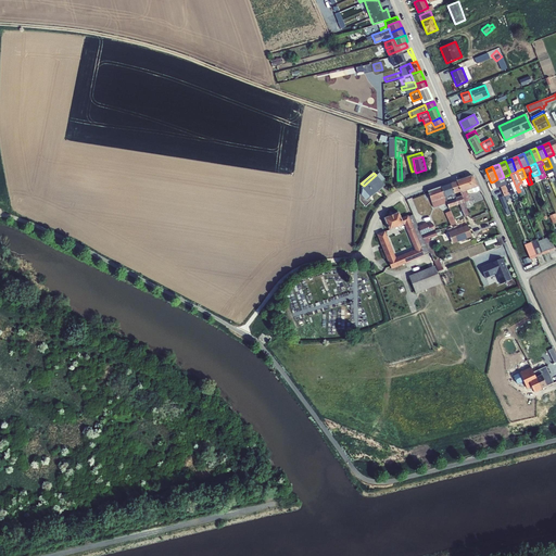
[(379,173),(376,175),(382,181),(386,179),(379,173)]
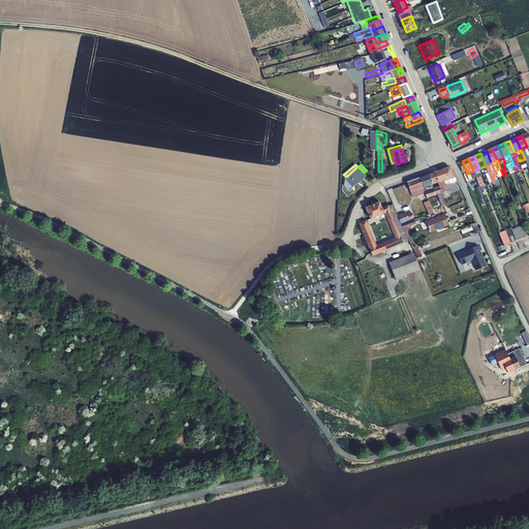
[(489,173),(486,165),(479,168),(484,177),(485,180),(487,178),(486,174),(489,173)]
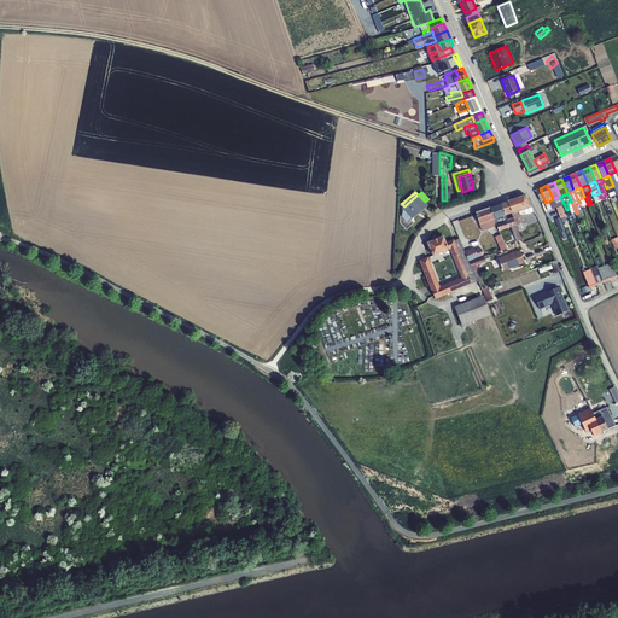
[(404,207),(402,208),(412,219),(429,205),(425,202),(418,194),(404,207)]
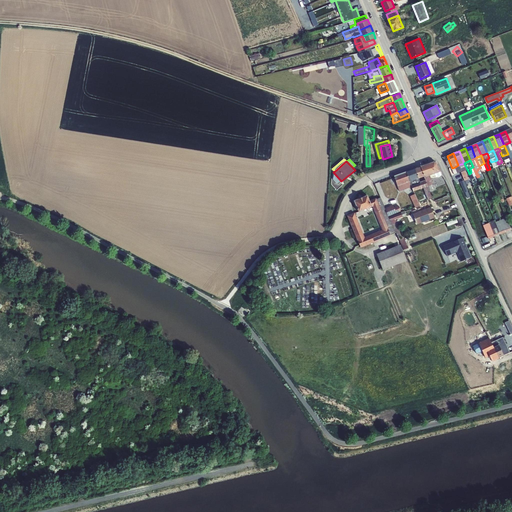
[(434,162),(429,164),(432,174),(435,173),(441,171),(437,163),(434,162)]
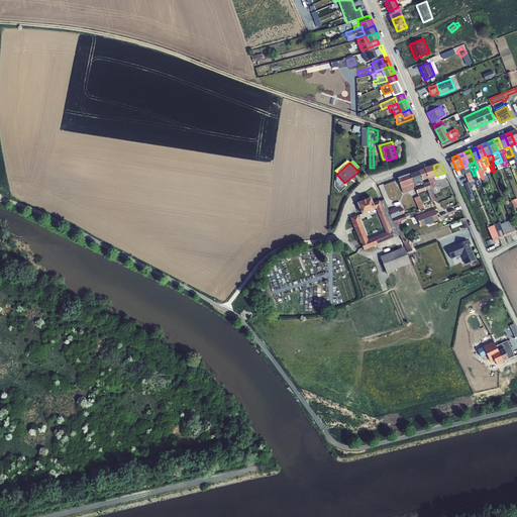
[(462,167),(466,174),(468,179),(466,180),(467,183),(473,181),(470,174),(473,173),(469,165),(462,167)]
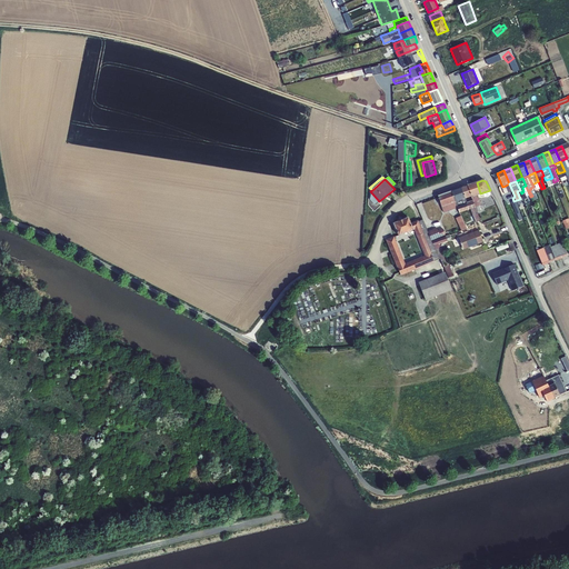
[(468,186),(471,197),(478,195),(480,193),(477,182),(468,186)]
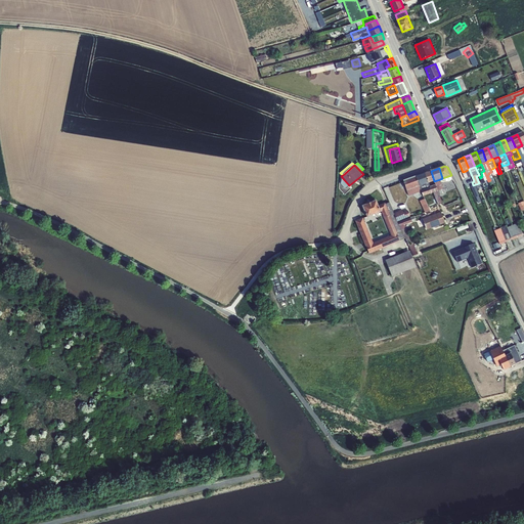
[(431,171),(423,173),(426,183),(434,181),(431,171)]
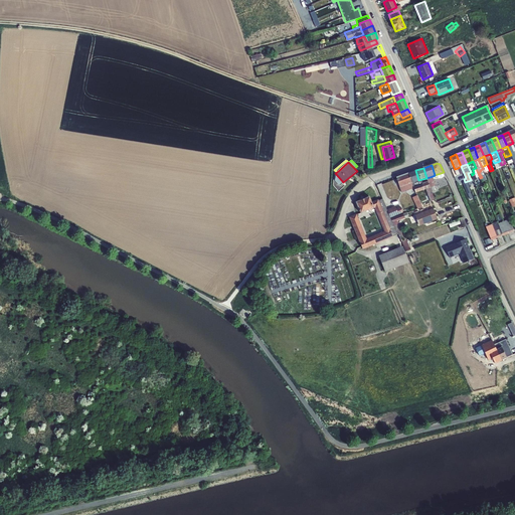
[(480,178),(476,168),(473,169),(474,173),(472,175),(474,180),(477,179),(477,178),(480,178)]
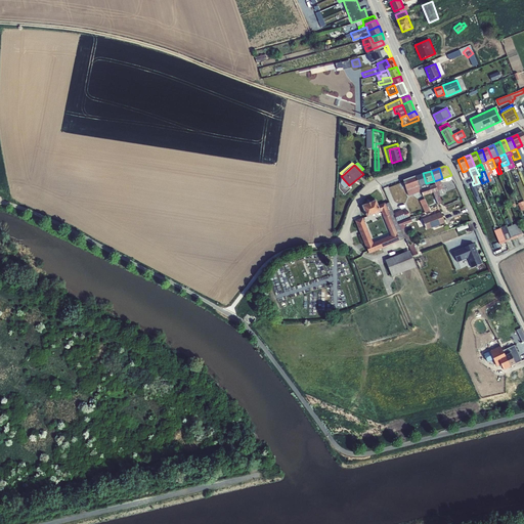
[(423,173),(416,176),(419,185),(420,185),(426,183),(423,173)]
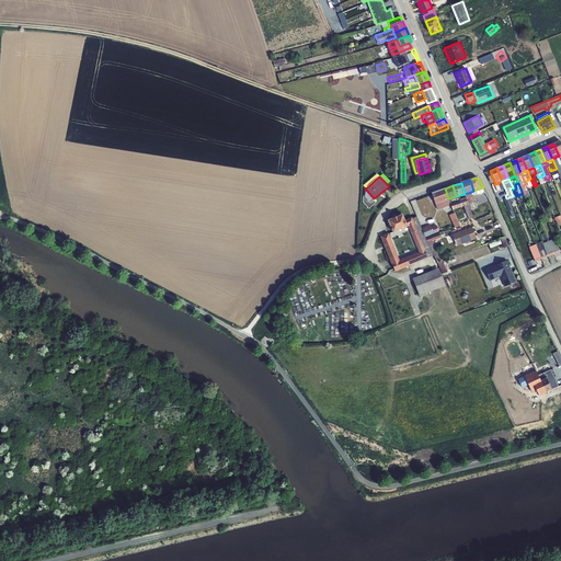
[(432,193),(436,204),(442,202),(448,198),(445,189),(432,193)]
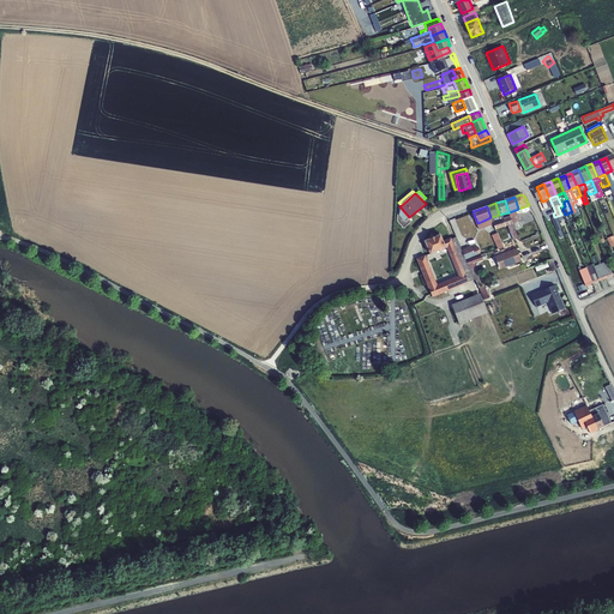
[(517,215),(516,210),(509,212),(515,228),(522,226),(518,214),(517,215)]
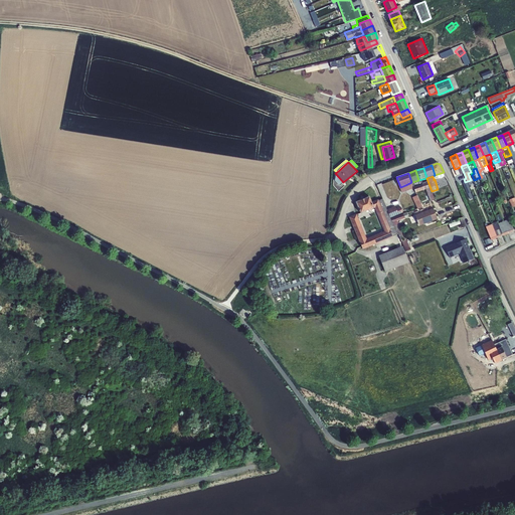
[(432,191),(426,178),(418,180),(412,182),(415,192),(416,192),(425,189),(427,192),(431,201),(436,199),(432,191)]
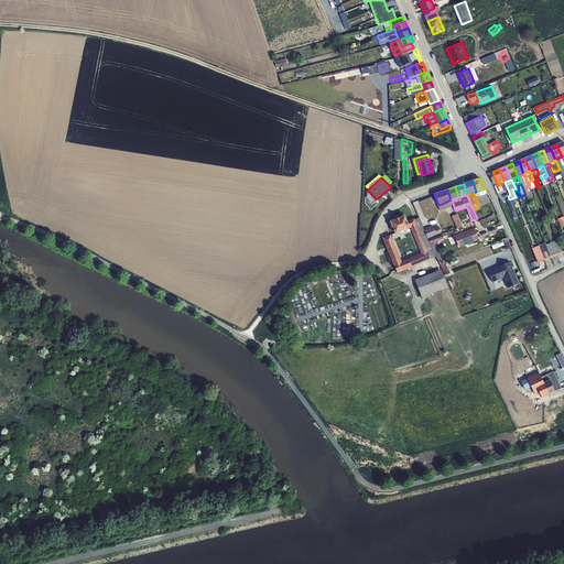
[(451,199),(444,203),(447,208),(449,207),(454,217),(451,218),(455,229),(463,227),(457,215),(456,210),(455,210),(452,199),(451,199)]
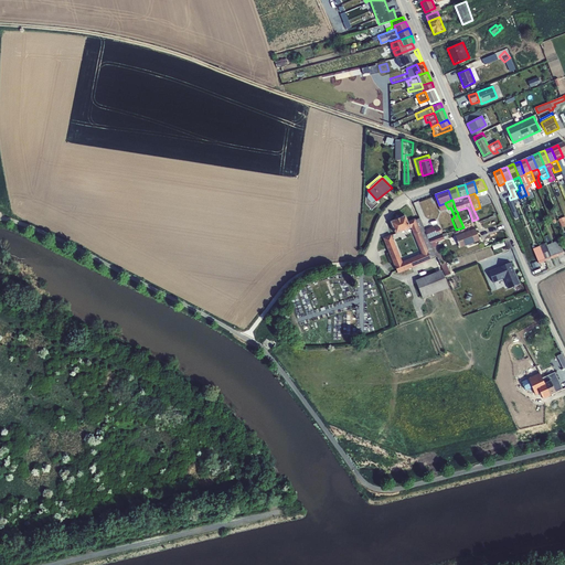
[(391,222),(396,234),(411,228),(407,222),(405,216),(391,222)]
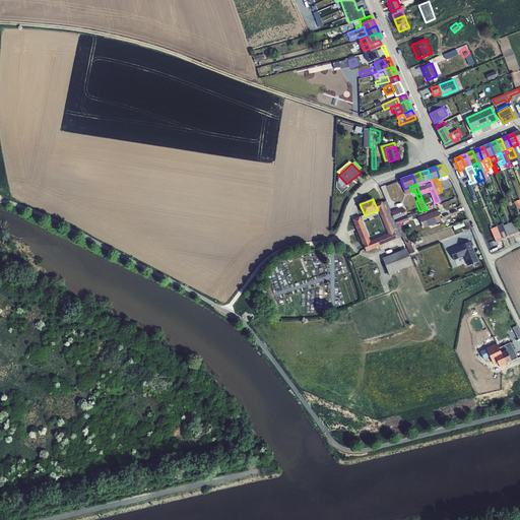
[(387,200),(382,202),(393,230),(398,228),(394,220),(391,211),(387,200)]
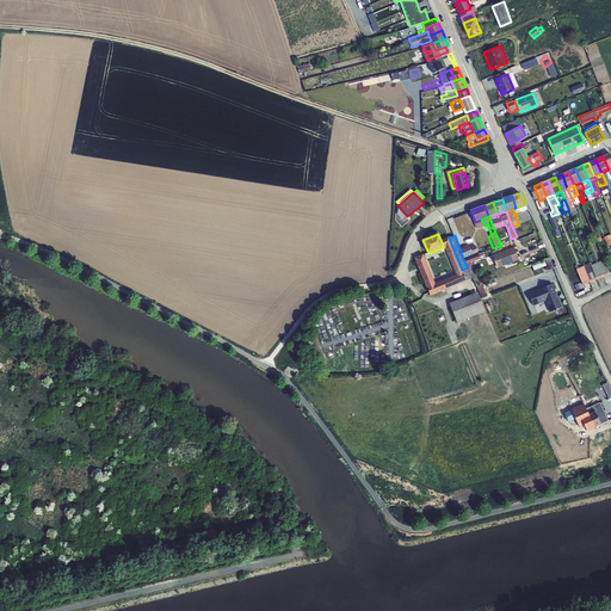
[(414,258),(431,296),(467,281),(462,270),(449,238),(449,236),(440,240),(444,247),(445,247),(456,275),(436,283),(424,253),(414,258)]
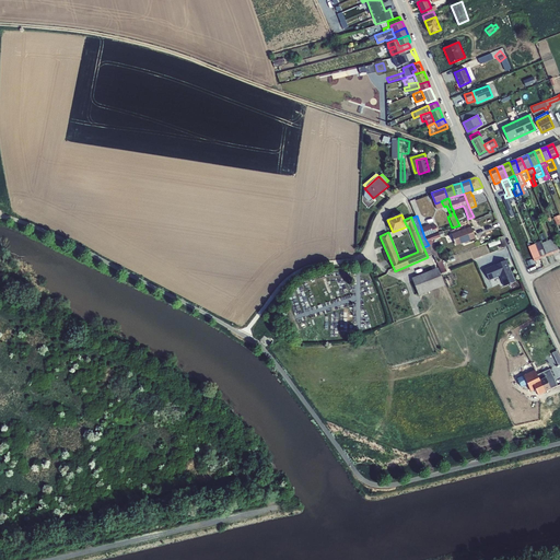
[(421,228),(424,237),(439,233),(436,224),(431,226),(430,223),(421,228)]
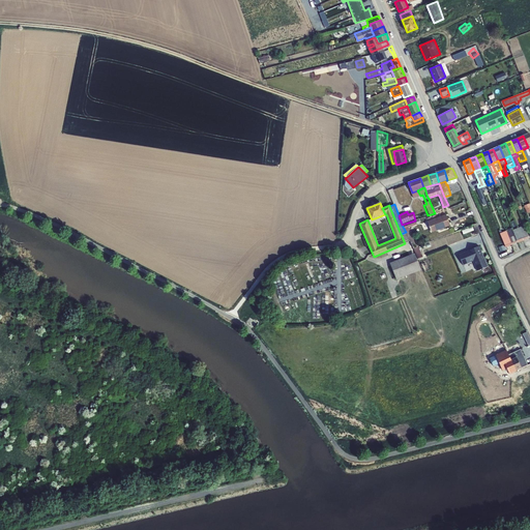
[(428,221),(427,222),(432,233),(450,226),(446,214),(437,217),(428,221)]
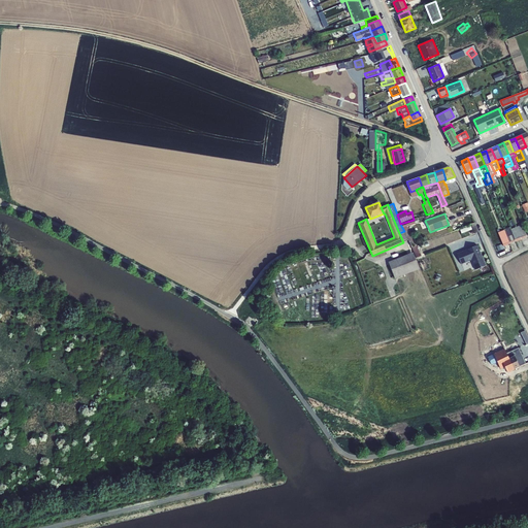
[(416,224),(414,220),(400,224),(404,231),(408,239),(411,246),(417,244),(408,226),(416,224)]
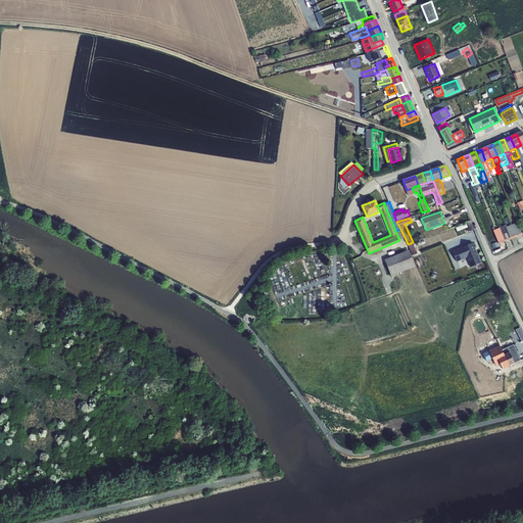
[(512,225),(517,237),(522,235),(518,222),(512,225)]
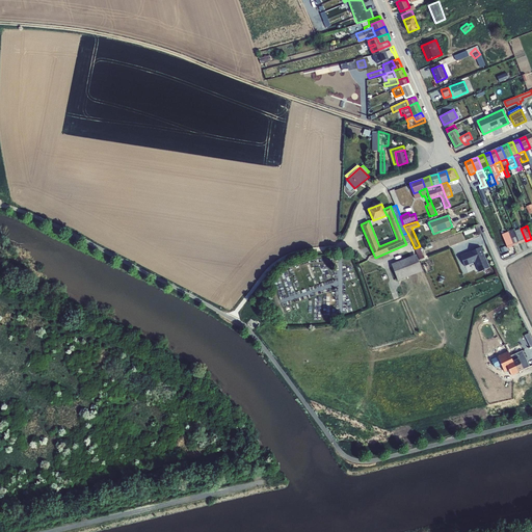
[(514,229),(508,231),(513,245),(520,243),(514,231),(515,231),(514,229)]
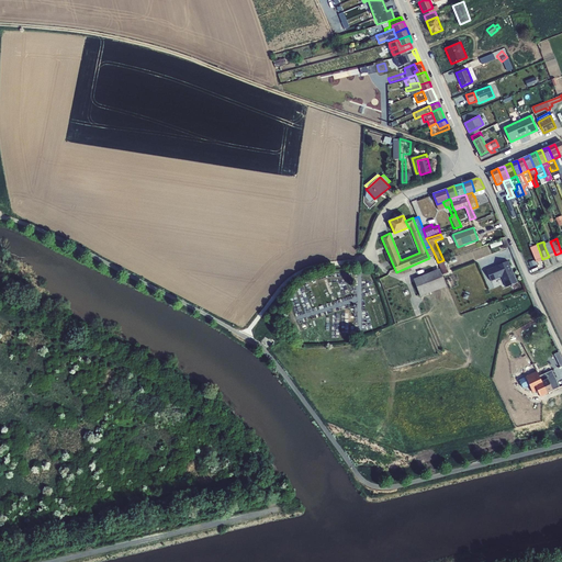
[(543,244),(549,257),(555,255),(550,242),(544,244),(543,244)]
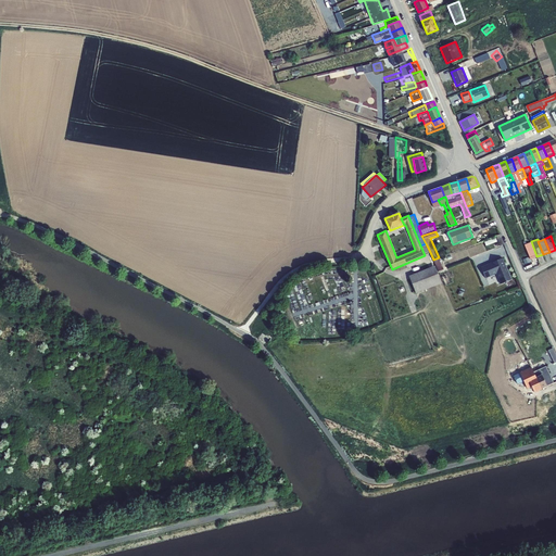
[(425,255),(430,252),(426,243),(420,245),(425,255)]
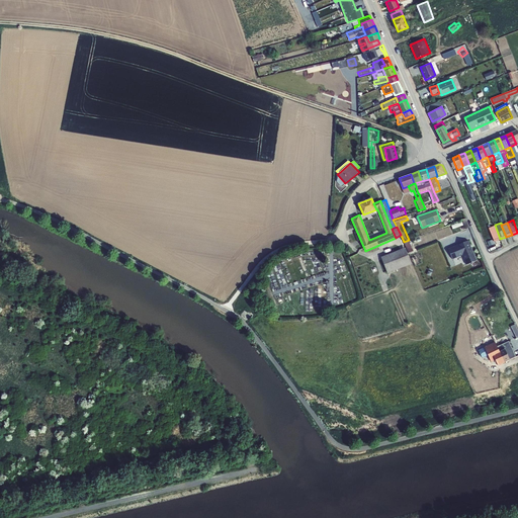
[(409,240),(404,242),(409,253),(414,251),(409,240)]
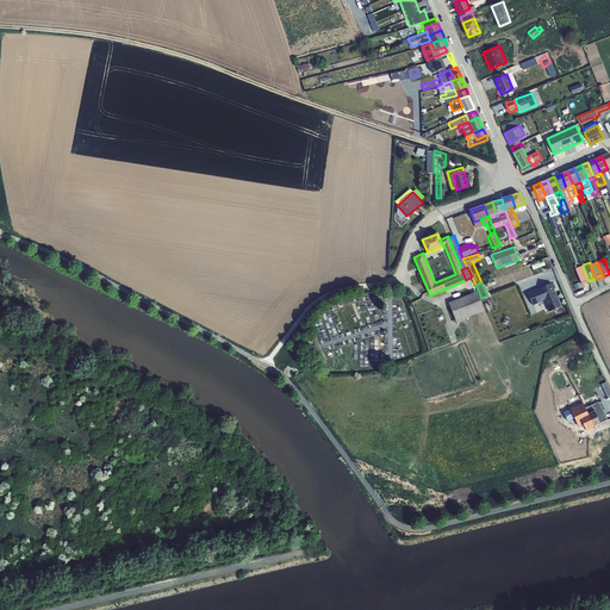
[(528,293),(534,305),(545,300),(549,312),(561,306),(552,284),(528,293)]
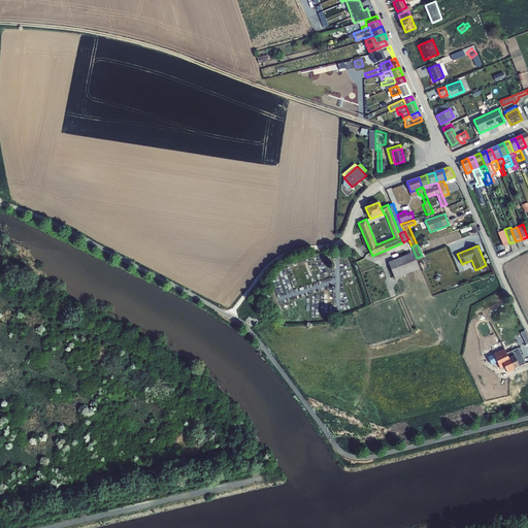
[(420,269),(414,253),(389,262),(395,278),(420,269)]
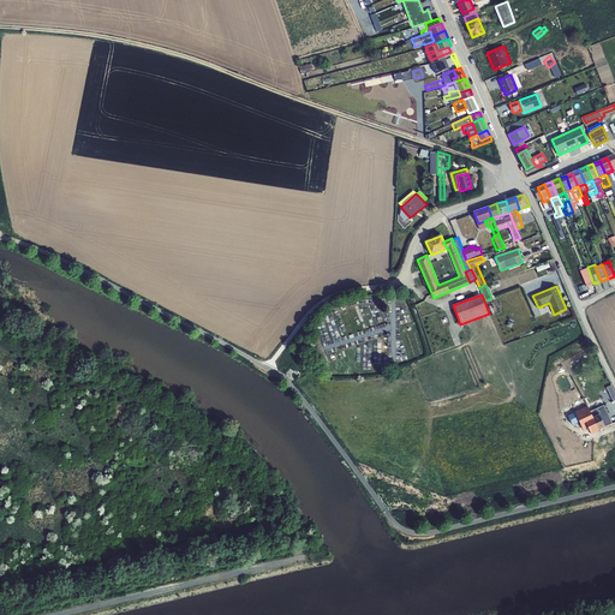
[(583,415),(585,421),(599,415),(596,408),(593,410),(591,405),(589,401),(586,402),(587,405),(583,407),(585,413),(583,415)]
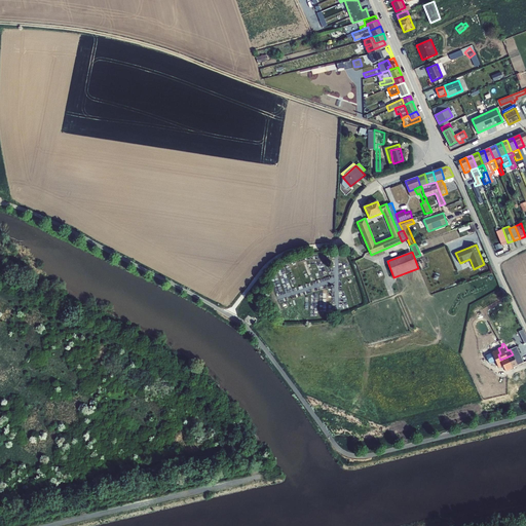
[(517,346),(510,349),(513,354),(518,365),(524,362),(517,346)]
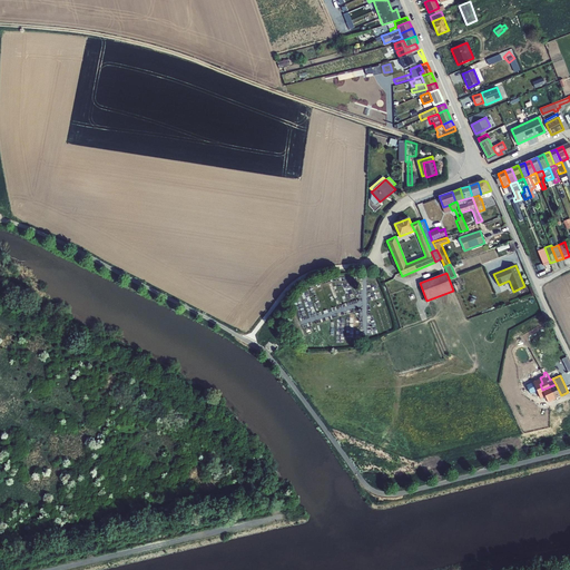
[(538,384),(534,386),(540,399),(543,396),(538,384)]
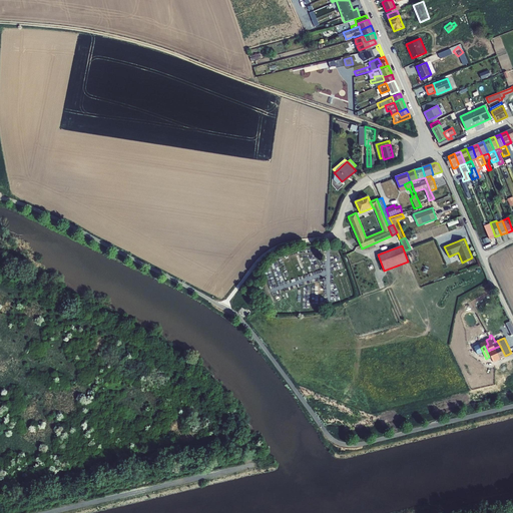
[(500,346),(488,351),(493,362),(505,356),(500,346)]
